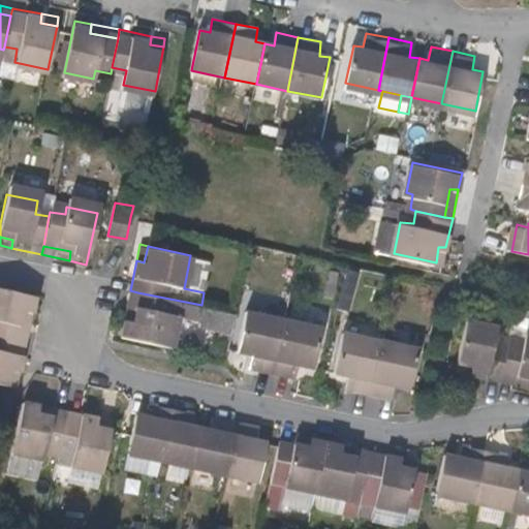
[(438,247),(436,262),(442,263),(445,247),(438,247)]
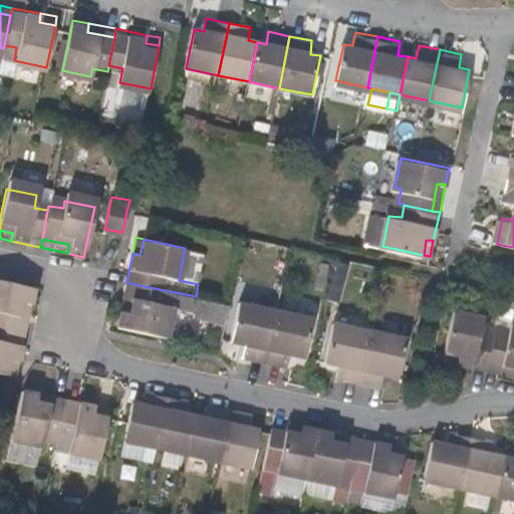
[(204,252),(185,248),(179,280),(198,284),(204,252)]
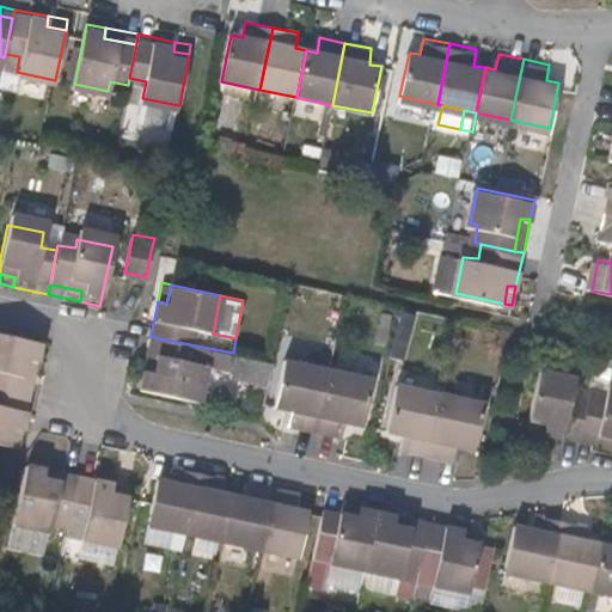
[(159,338),(151,336),(144,369),(152,372),(159,338)]
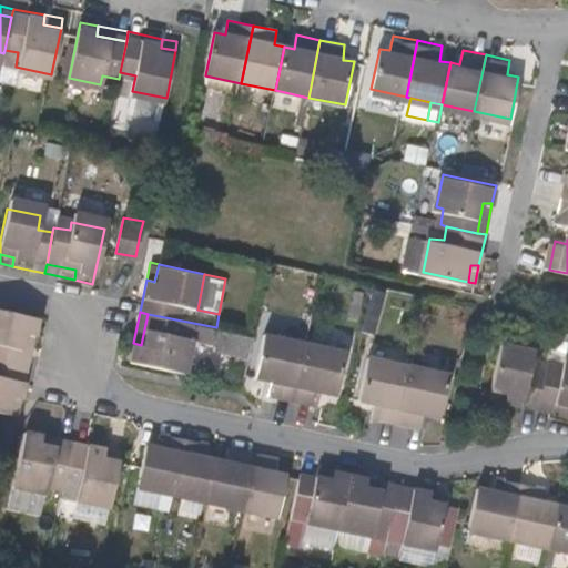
[(141,345),(133,343),(130,361),(184,372),(190,340),(241,350),(244,334),(216,327),(148,314),(141,345)]
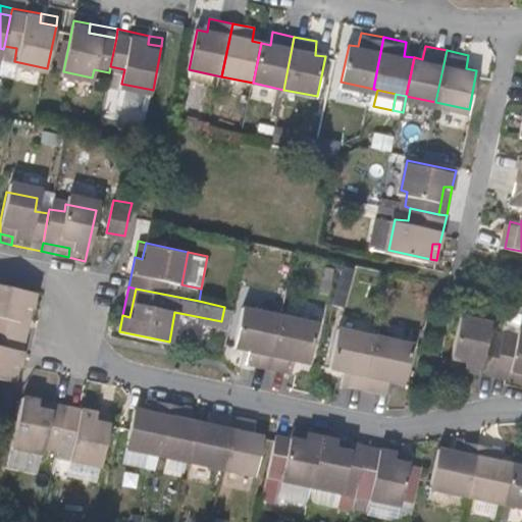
[(0,343),(5,345),(10,316),(18,317),(21,301),(0,296),(0,343)]
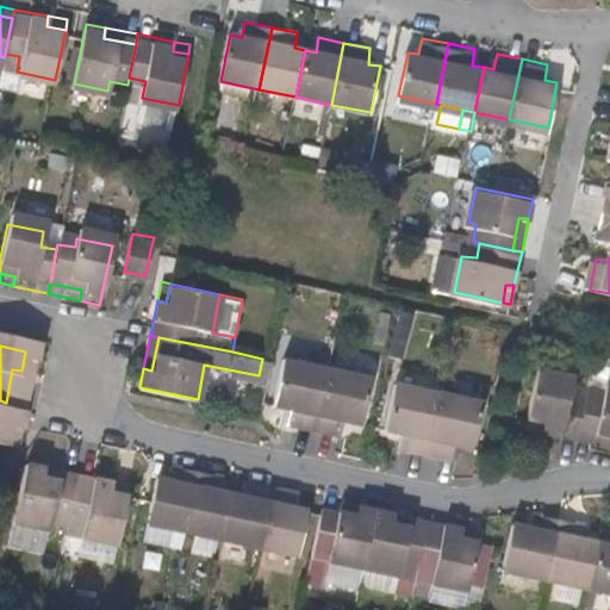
[(303,436),(316,373),(272,363),(262,411),(279,415),(275,430),(303,436)]
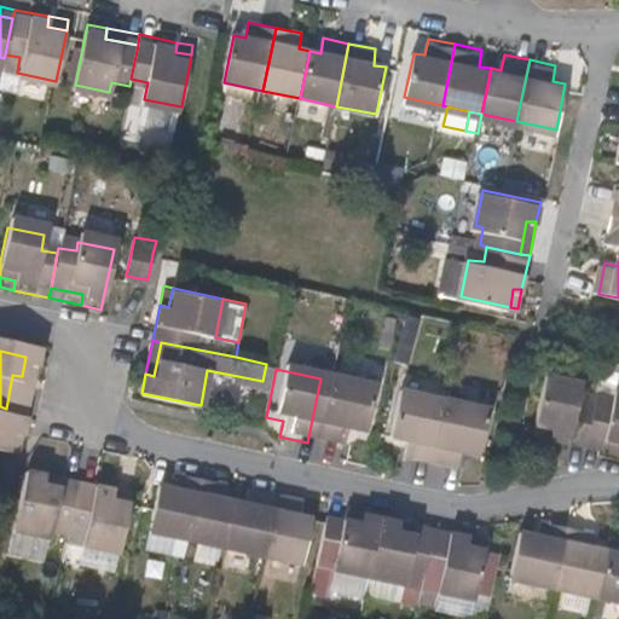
[(12,375),(6,409),(16,410),(22,376),(12,375)]
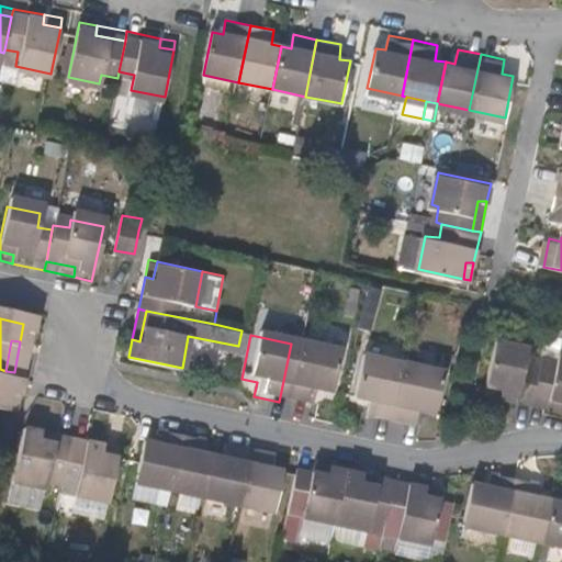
[(329,352),(291,344),(279,402),(304,406),(306,393),(321,396),(329,352)]
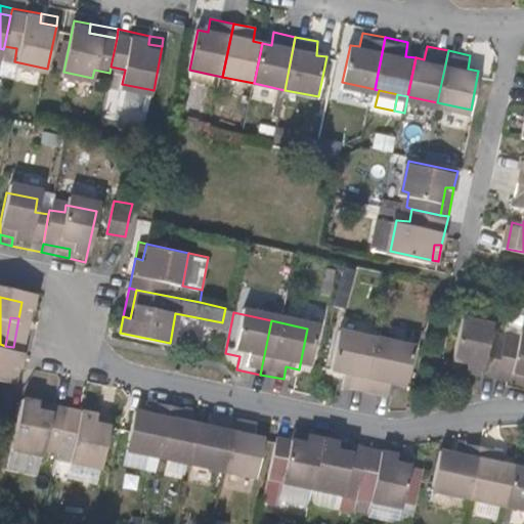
[(464,376),(492,381),(493,373),(499,344),(487,342),(489,329),(459,320),(449,362),(465,366),(464,376)]
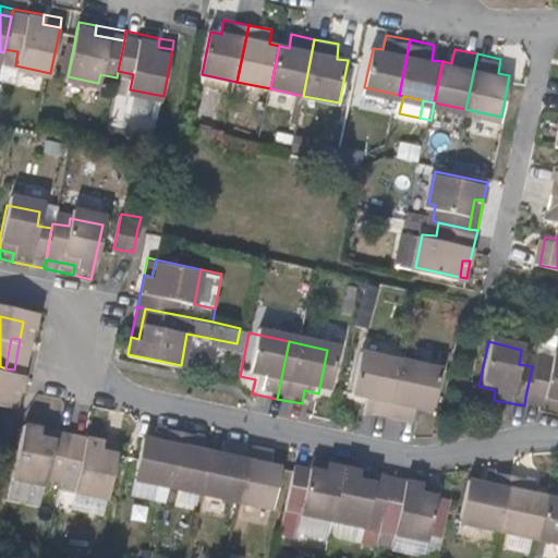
[(377,421),(389,363),(349,354),(340,398),(355,401),(353,415),(377,421)]
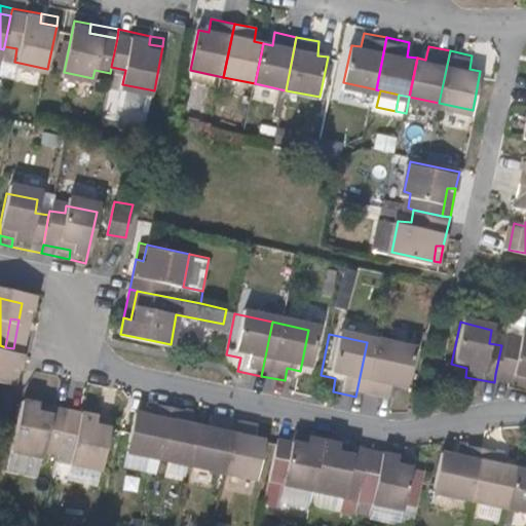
[(521,388),(525,388),(525,337),(519,336),(518,342),(503,340),(501,345),(495,374),(523,380),(521,388)]
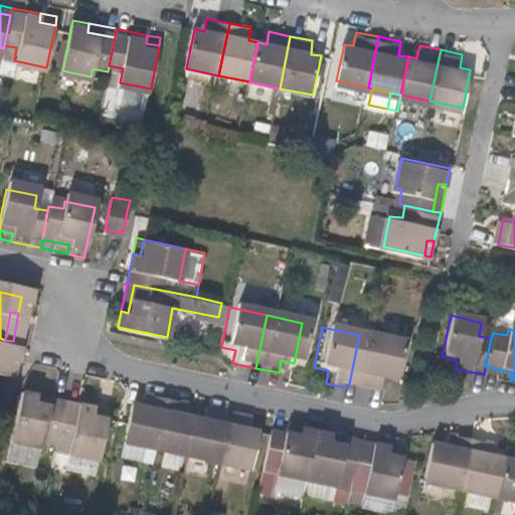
[(395,343),(359,335),(348,388),(370,393),(372,380),(387,383),(395,343)]
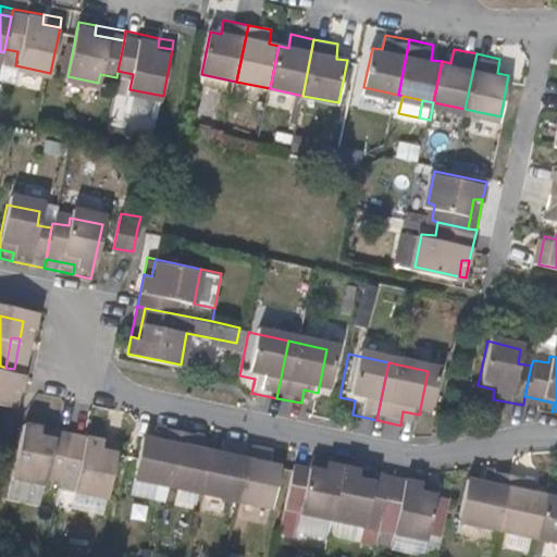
[(0,397),(8,399),(14,369),(5,368),(0,366),(0,397)]
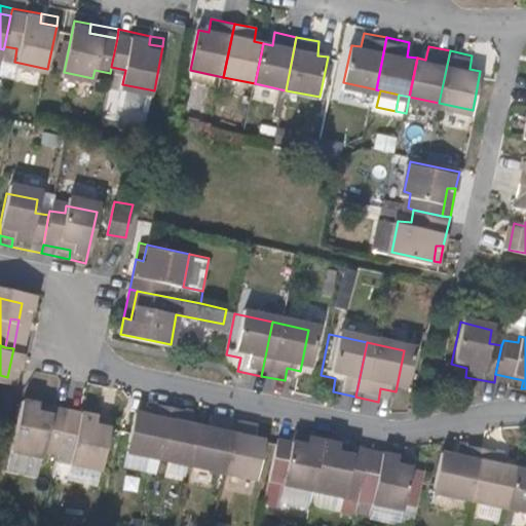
[(449,373),(465,377),(466,368),(451,364),(449,373)]
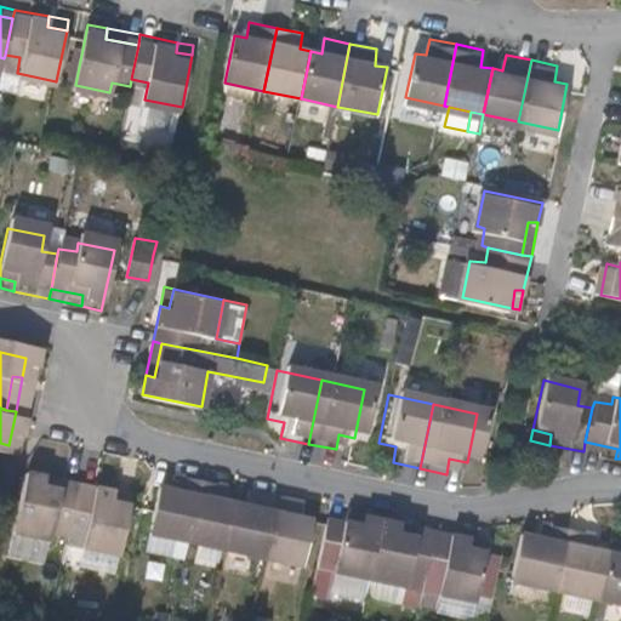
[(584,451),(613,457),(615,459),(617,449),(585,442),(584,451)]
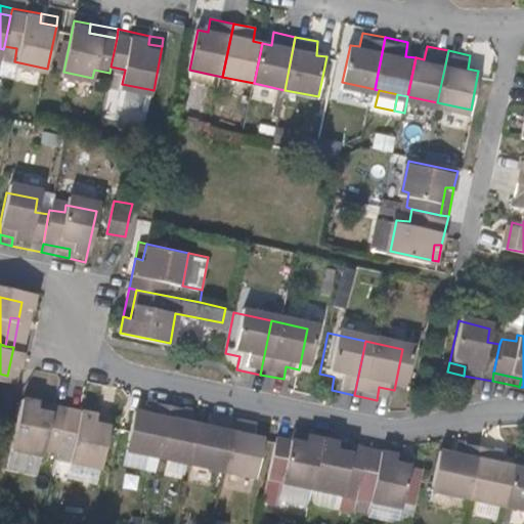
[(36,419),(37,411),(18,407),(8,456),(38,463),(39,456),(54,460),(55,453),(61,424),(36,419)]
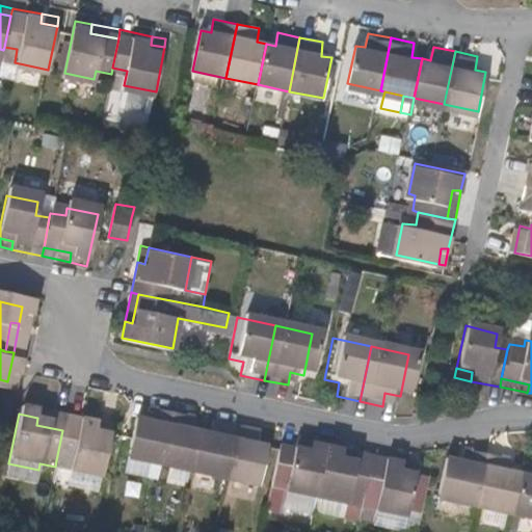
[(160,474),(170,419),(149,415),(147,428),(133,426),(125,467),(160,474)]
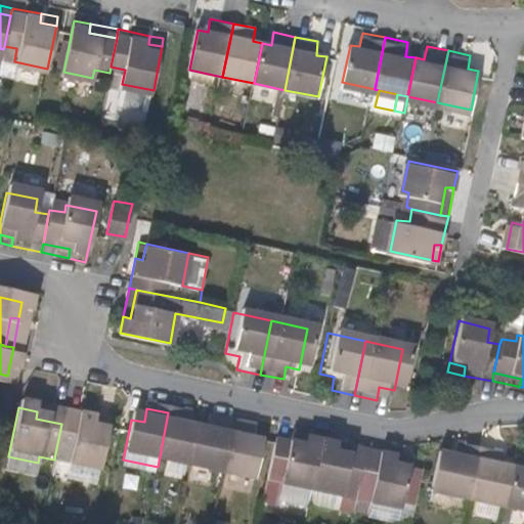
[(63,417),(37,411),(36,419),(61,424),(63,417)]
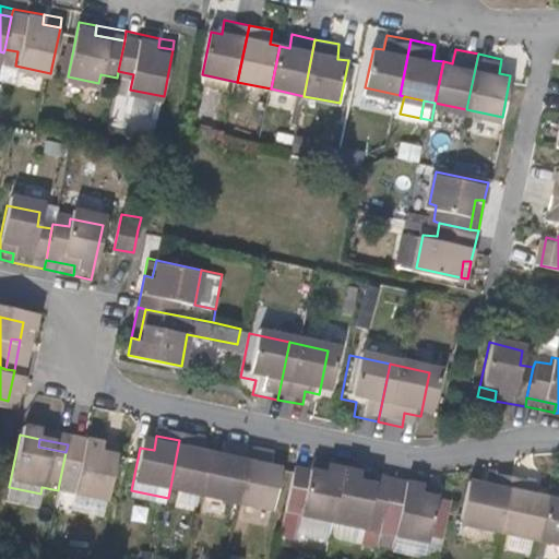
[(201,504),(210,461),(201,459),(203,445),(179,440),(168,498),(201,504)]
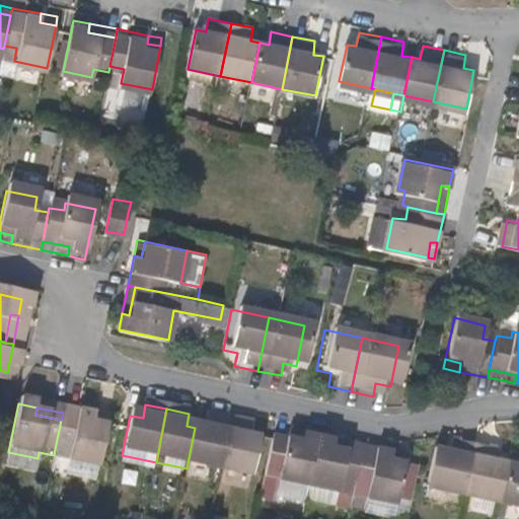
[(63,413),(61,420),(55,449),(69,451),(67,464),(98,470),(106,429),(90,426),(91,419),(63,413)]
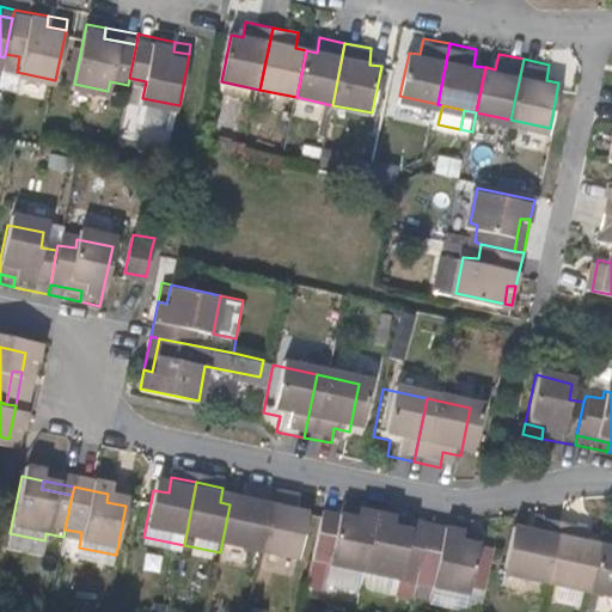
[(257,561),(269,497),(243,493),(240,507),(230,505),(220,552),(257,561)]
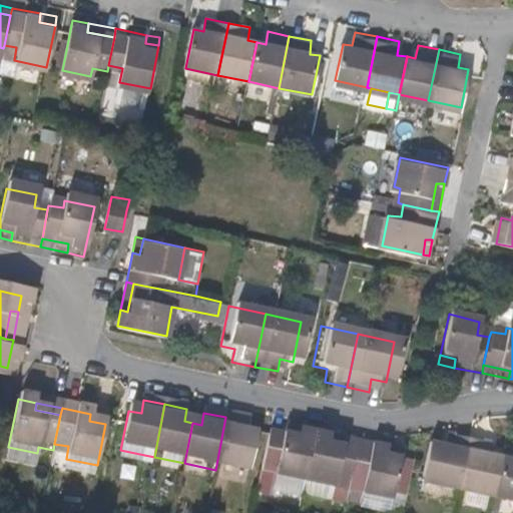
[(106,417),(90,414),(89,421),(105,424),(106,417)]
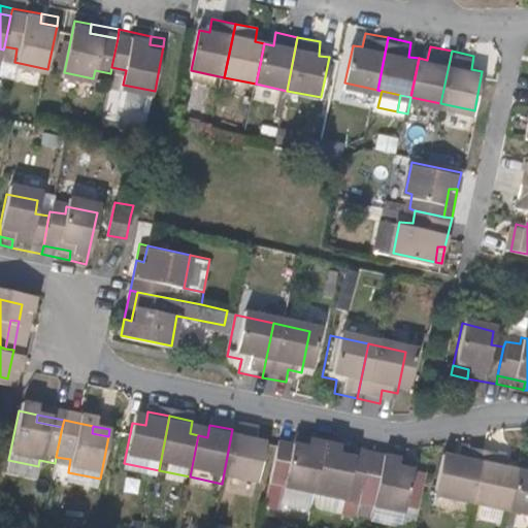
[(253,433),(232,429),(222,484),(254,490),(262,450),(252,447),(253,433)]
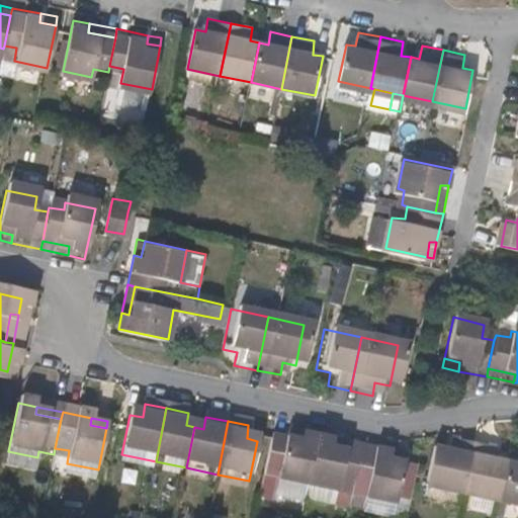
[(285,435),(284,444),(298,447),(299,438),(285,435)]
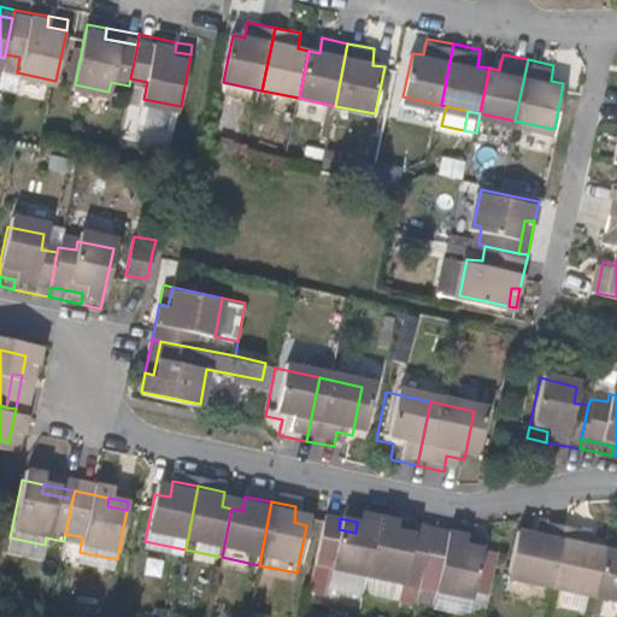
[(328,579),(364,585),(376,526),(357,522),(356,533),(339,529),(322,527),(310,593),(325,594),(328,579)]
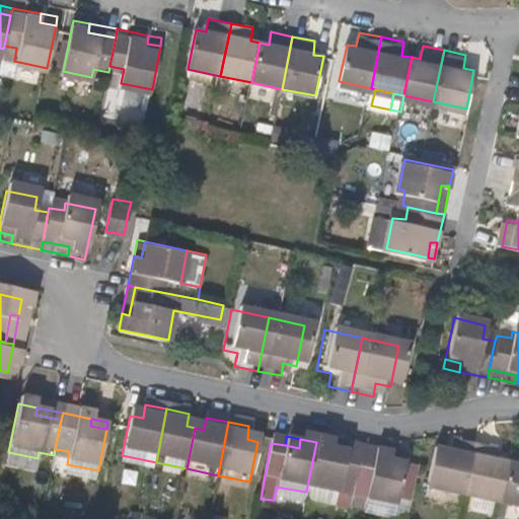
[(351,495),(352,490),(358,459),(329,453),(330,445),(316,442),(306,492),(335,497),(335,492),(351,495)]
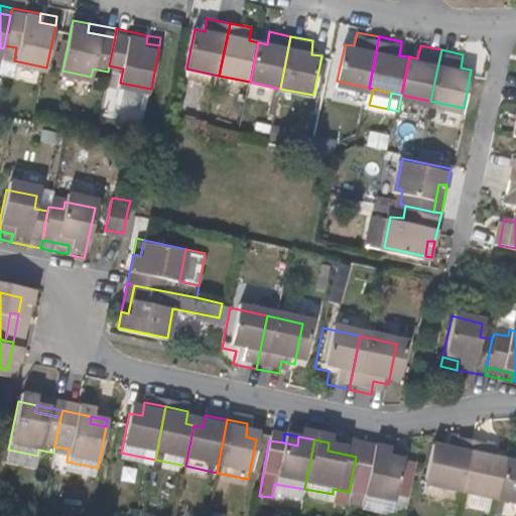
[(356,457),(357,448),(329,442),(328,450),(356,457)]
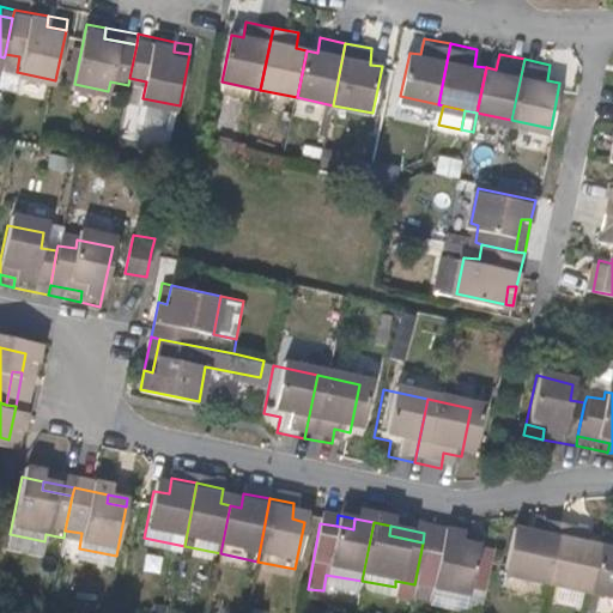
[(546,594),(558,534),(532,528),(529,541),(509,538),(501,584),(546,594)]
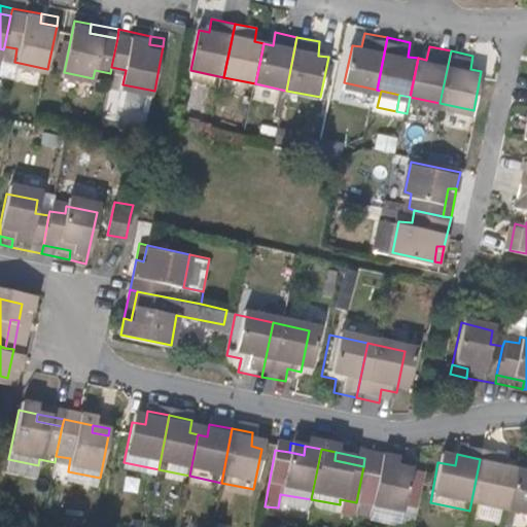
[(399,517),(407,475),(395,472),(396,464),(364,458),(363,466),(357,497),(370,499),(367,511),(397,517),(399,517)]
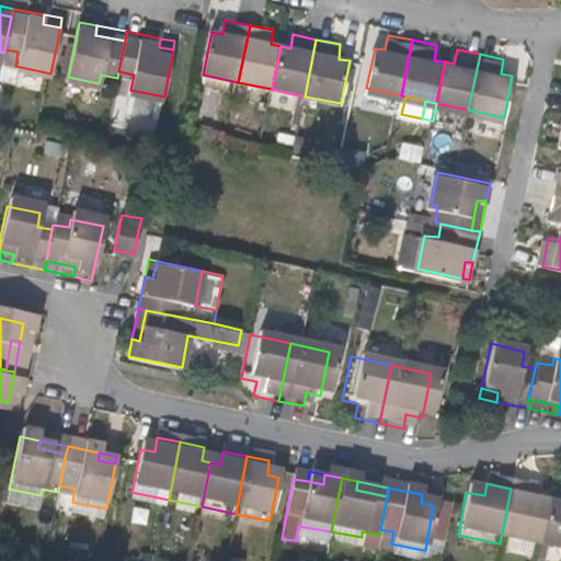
[(538,551),(547,508),(534,505),(535,493),(511,489),(500,544),(538,551)]
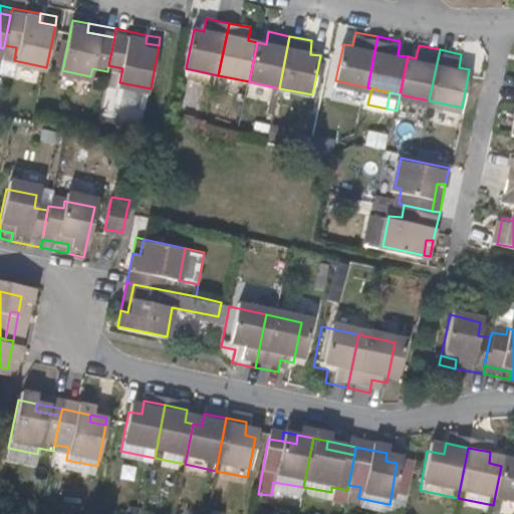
[(397,463),(399,455),(387,453),(386,461),(397,463)]
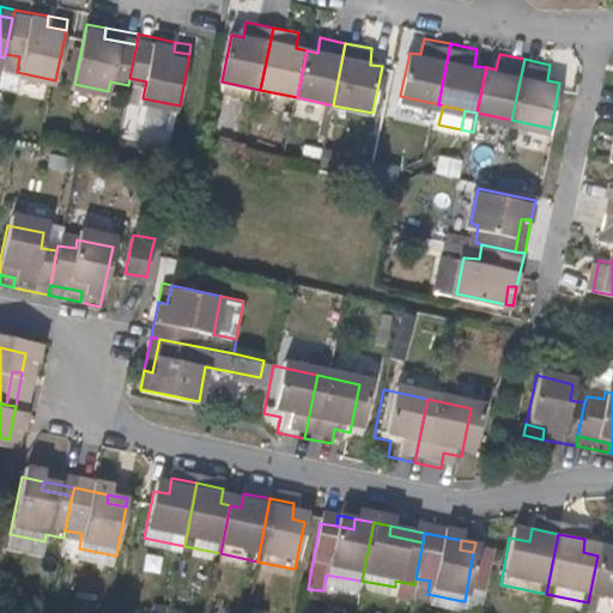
[(460,612),(478,612),(493,547),(475,542),(473,552),(465,601),(462,601),(460,612)]
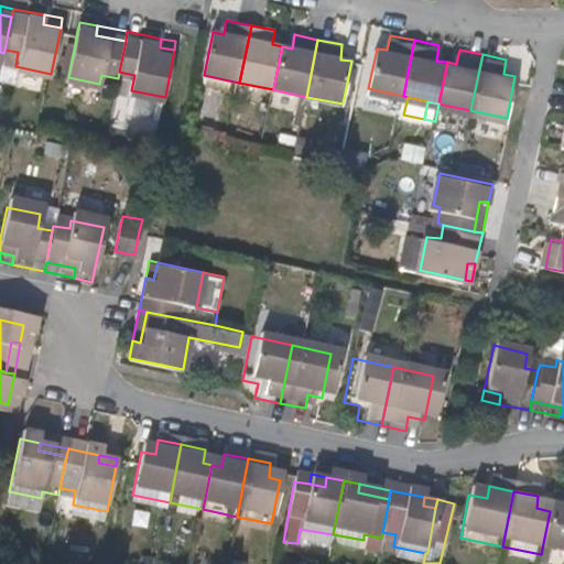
[(563,559),(563,513),(550,511),(541,554),(563,559)]
